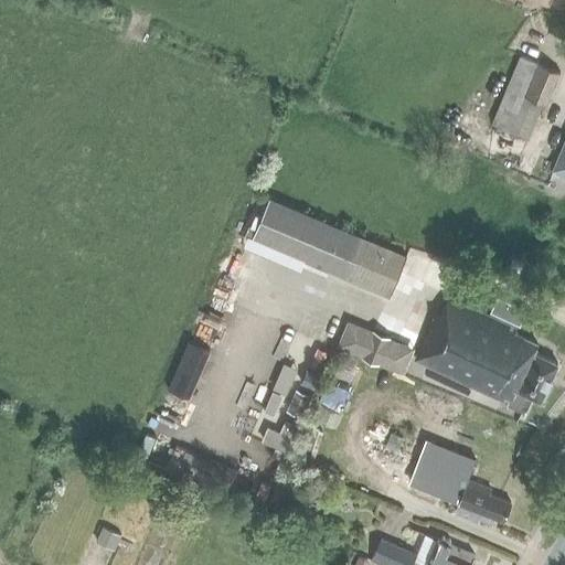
[(536,61),(519,54),(491,125),(526,139),(542,102),(545,103),(558,71),(536,61)]
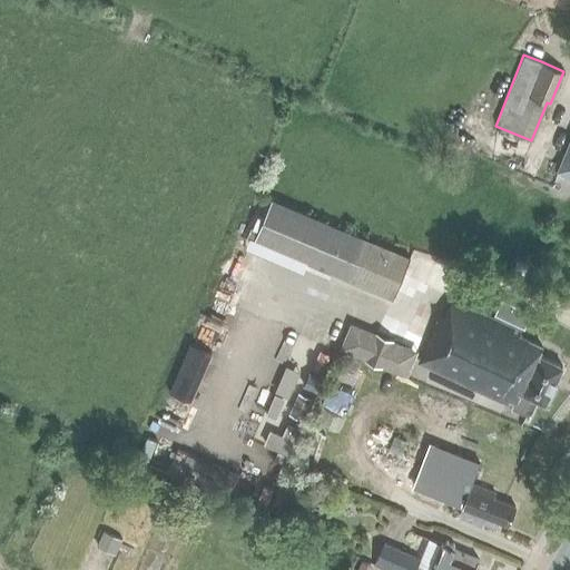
[(569,140),(557,174),(569,179),(569,140)]
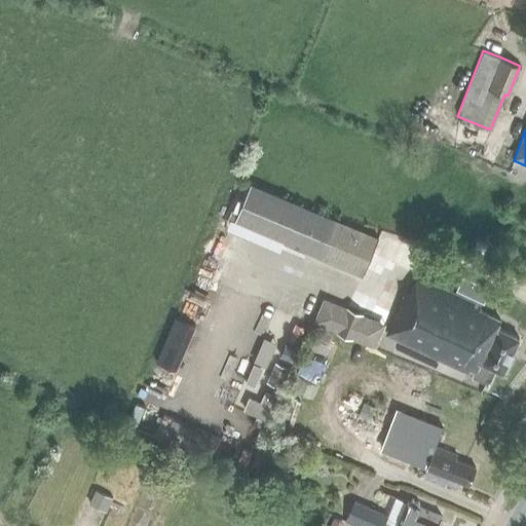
[(379,239),(251,186),(235,224),(363,277),(379,239)]
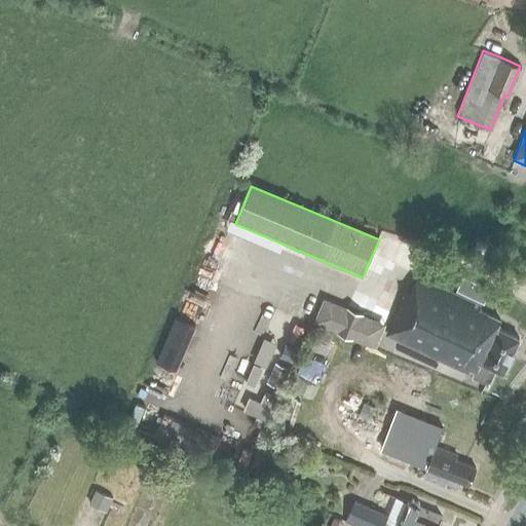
[(473,251),(483,255),(486,245),(477,241),(473,251)]
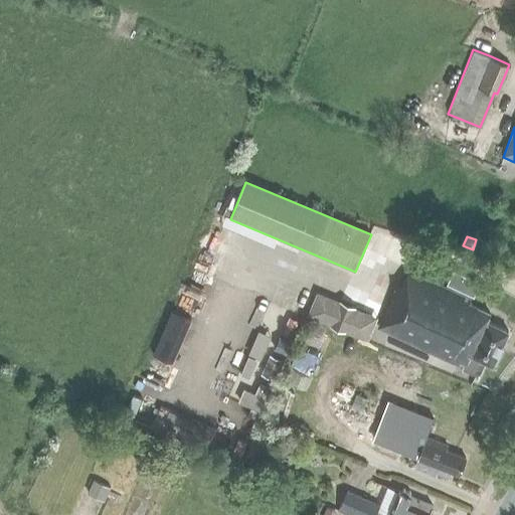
[(400,288),(397,287),(378,328),(478,374),(484,361),(492,365),(508,331),(486,321),(489,313),(468,304),(470,300),(408,271),(400,288)]
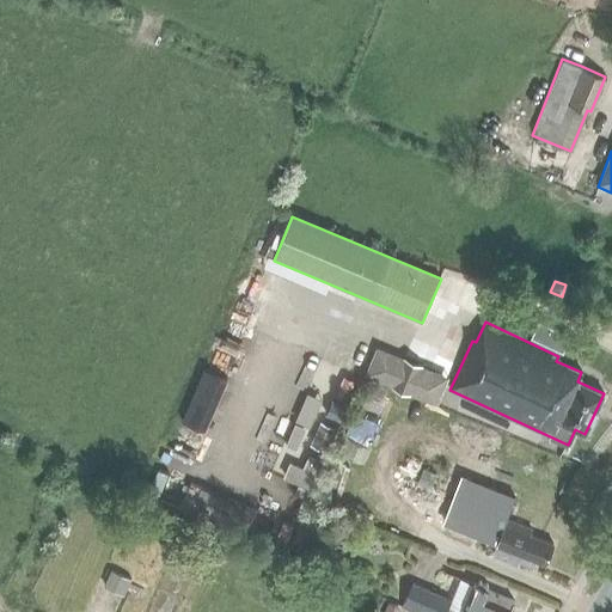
[(391,386),(409,393),(421,366),(403,359),(391,386)]
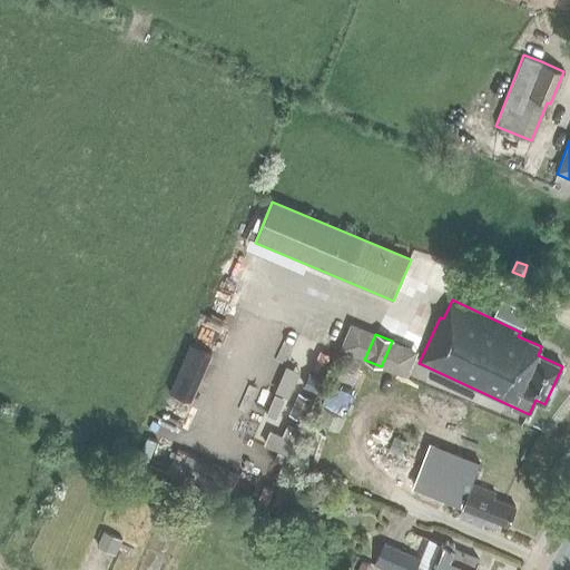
[(303,367),(321,373),(328,346),(311,341),(303,367)]
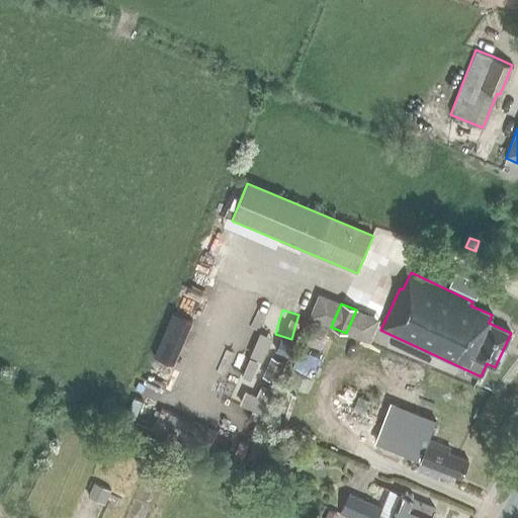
[(167,366),(179,343),(170,338),(159,362),(167,366)]
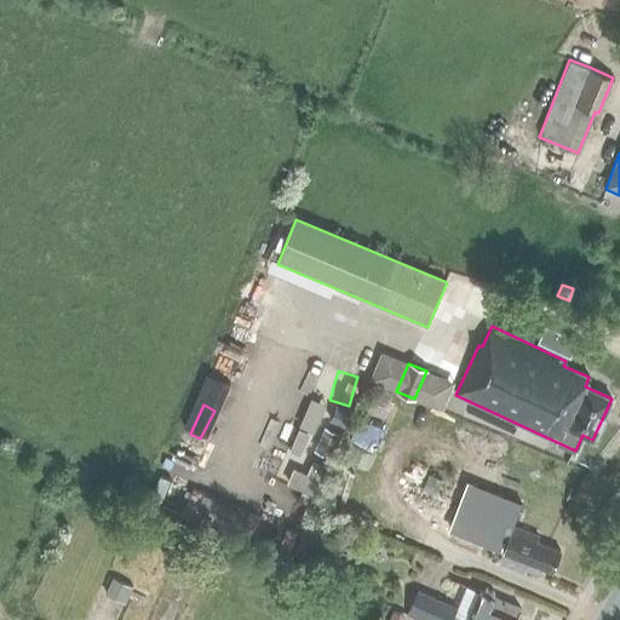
[(185,518),(250,544),(262,515),(197,488),(185,518)]
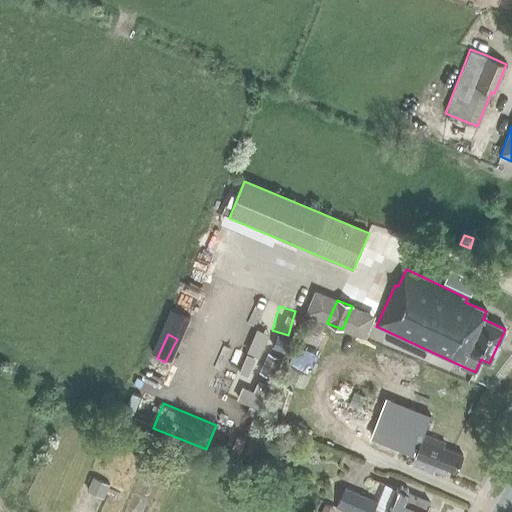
[(394,455),(397,448),(415,455),(412,464),(432,472),(433,470),(445,474),(447,469),(455,472),(462,455),(442,447),(444,442),(423,434),(421,441),(403,434),(405,431),(404,431),(409,419),(382,407),(376,419),(375,418),(365,442),(394,455)]
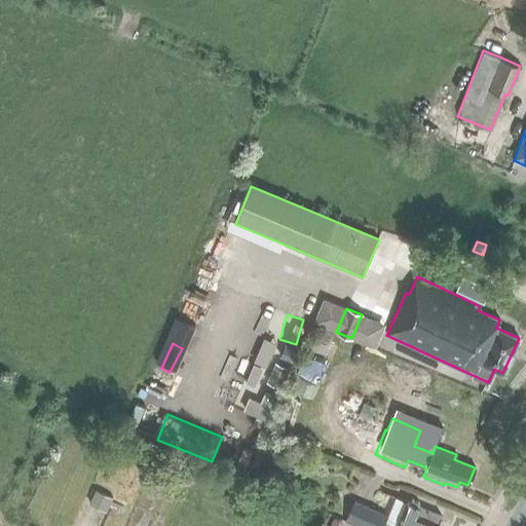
[(95,490),(89,502),(107,511),(112,497),(95,490)]
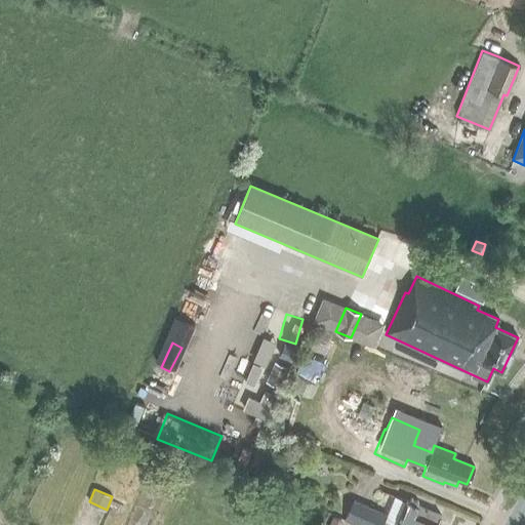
[(439,524),(438,521),(441,516),(417,506),(416,500),(410,497),(406,500),(398,520),(392,517),(389,522),(396,524),(439,524)]
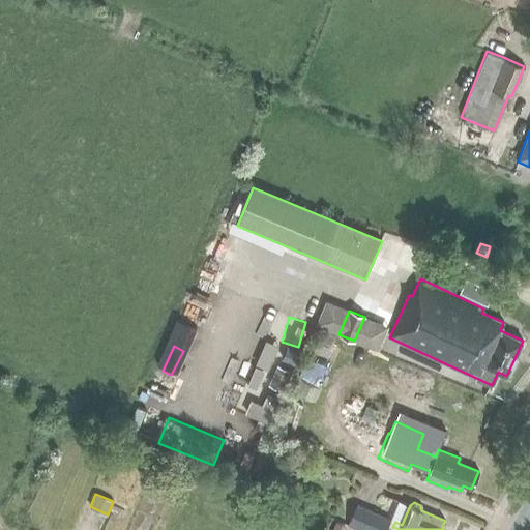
[(384,529),(389,519),(356,504),(347,525),(358,529),(365,529),(366,529),(367,529),(384,529)]
